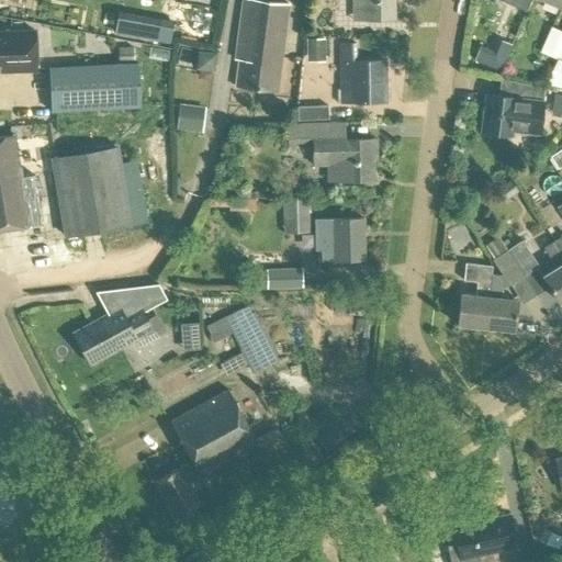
[(290,7),(244,0),(236,62),(240,62),(237,88),(271,92),(272,86),(280,86),(290,7)]
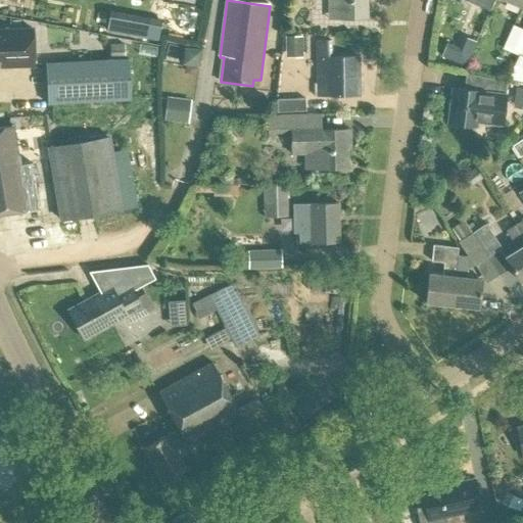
[(367,16),(366,0),(327,0),(328,17),(367,16)]
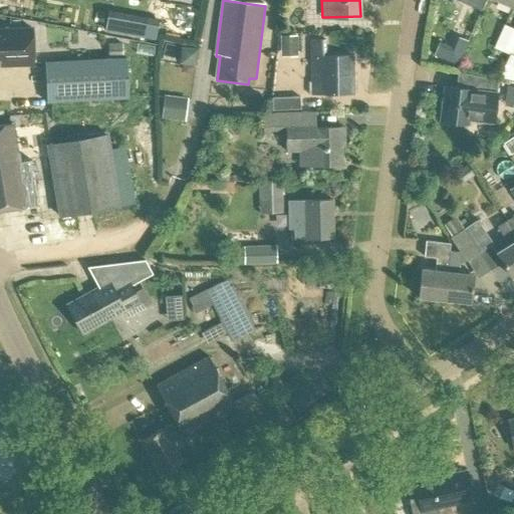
[(493,46),(511,53),(513,46),(513,28),(503,24),(493,46)]
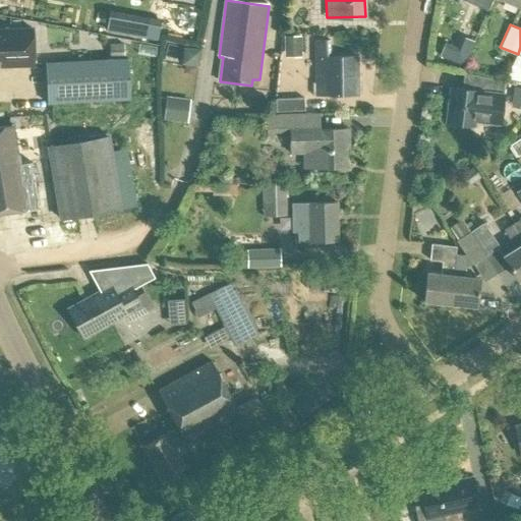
[(0,66),(17,66),(33,65),(31,30),(16,30),(0,31),(0,66)]
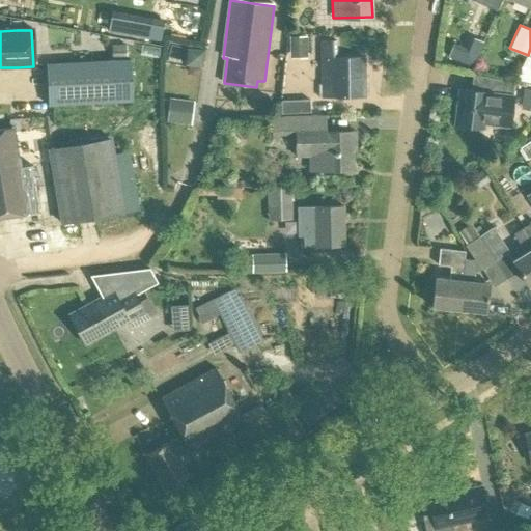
[(307,57),(307,35),(288,35),(288,57),(307,57)]
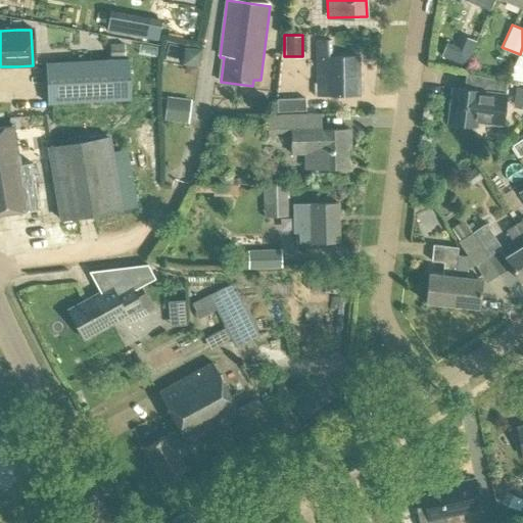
[(331,56),(330,40),(316,40),(316,94),(359,94),(358,56),(331,56)]
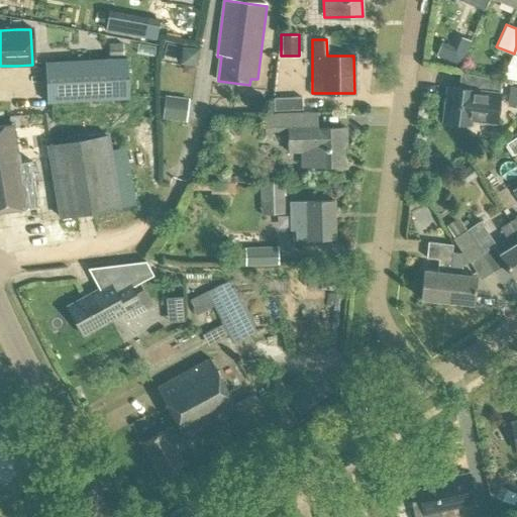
[(460,65),(466,53),(452,46),(441,42),(435,55),(460,65)]
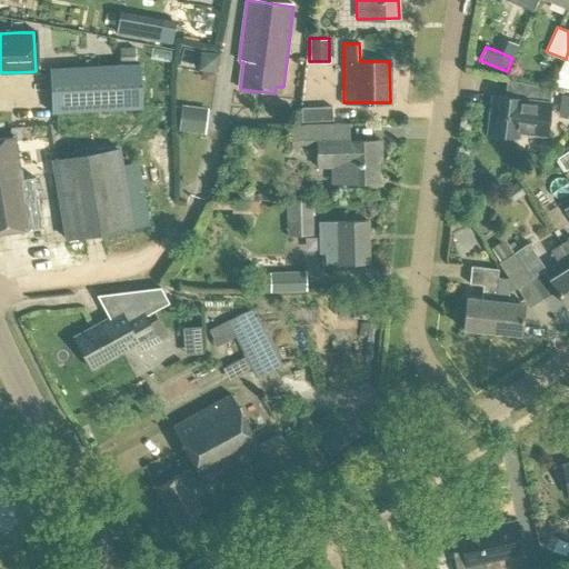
[(135,48),(119,49),(120,63),(136,62),(135,48)]
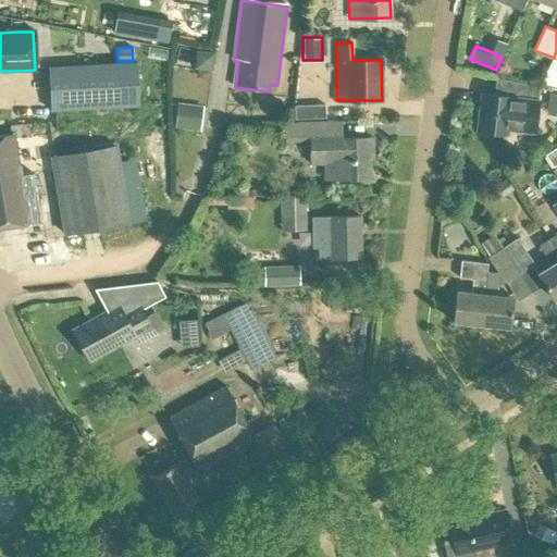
[(283,59),(280,85),(297,87),(299,60),(283,59)]
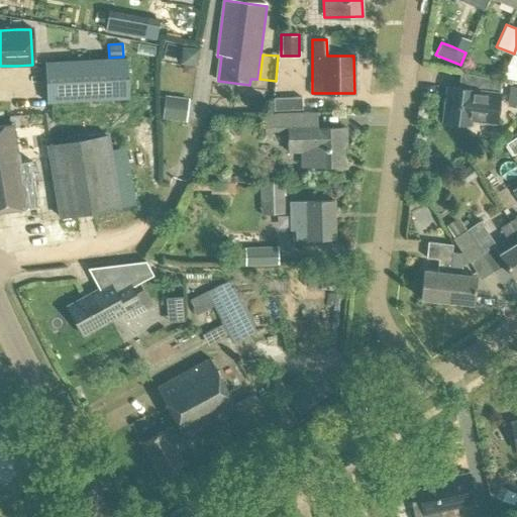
[(48,105),(129,101),(127,60),(45,64),(48,105)]
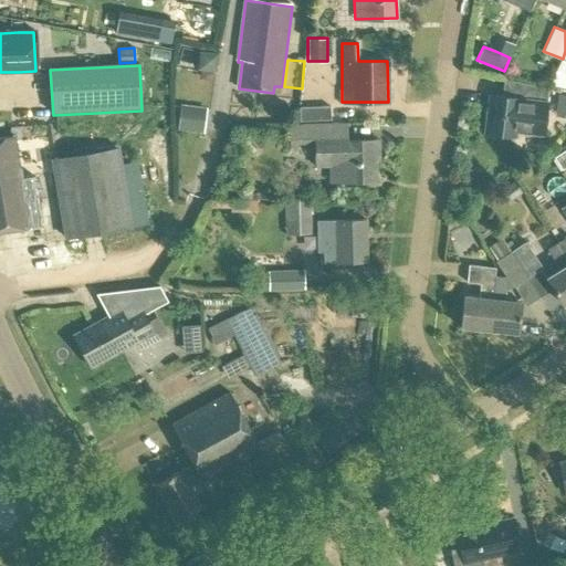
[(551,83),(565,88),(565,75),(555,71),(551,83)]
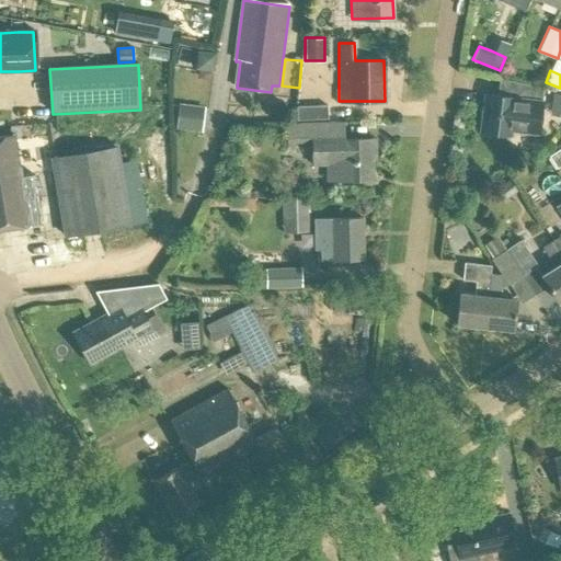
[(536,134),(539,110),(542,87),(499,77),(496,95),(484,93),(480,130),(511,134),(511,130),(536,134)]
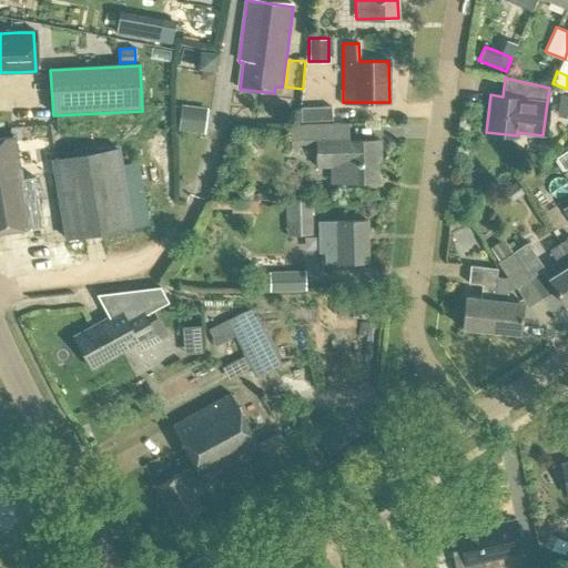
[(567,94),(560,94),(557,115),(567,115),(567,94)]
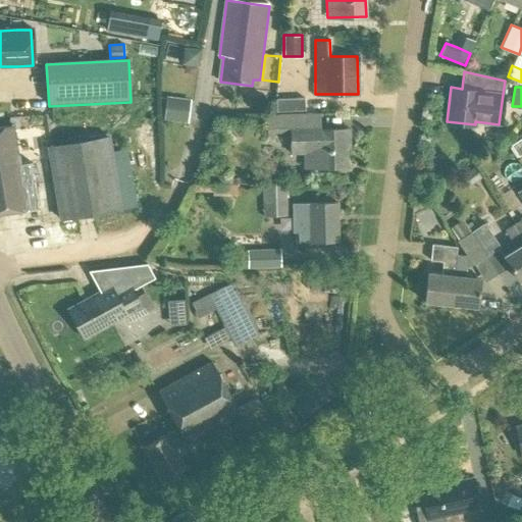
[(275,113),(301,112),(301,95),(275,96),(275,113)]
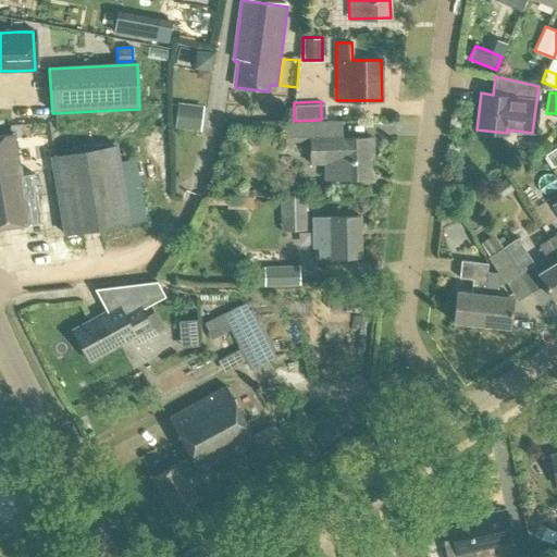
[(174,128),(199,131),(202,106),(176,102),(174,128)]
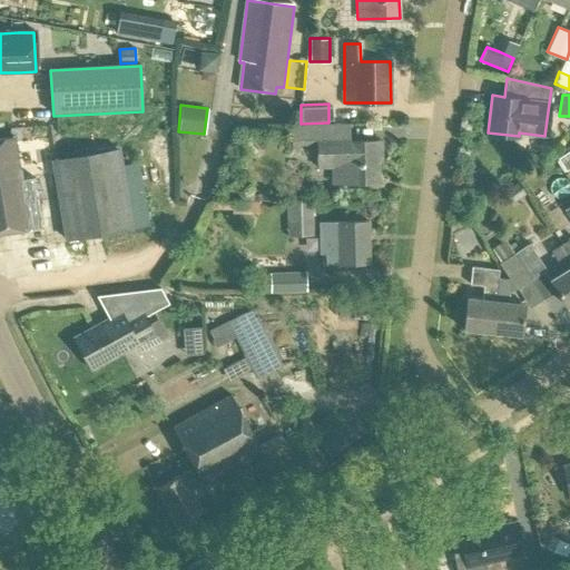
[(315,145),(316,169),(332,169),(333,179),(336,183),(336,186),(379,185),(376,143),(347,144),(347,139),(341,139),(340,126),(296,127),(296,147),(308,146),(307,145),(315,145)]
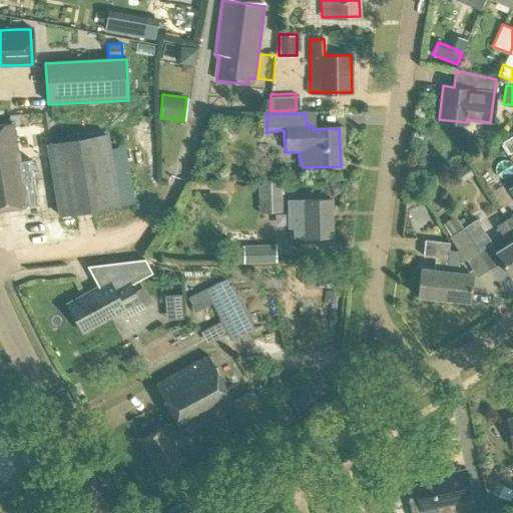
[(89,116),(86,127),(103,131),(106,120),(89,116)]
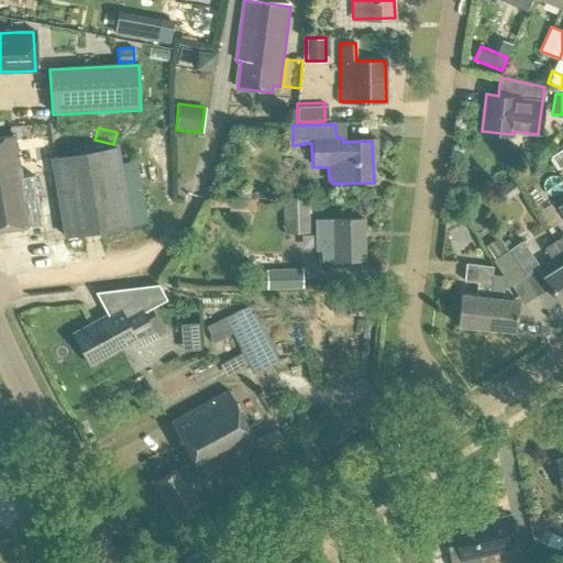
[(0,232),(34,227),(42,225),(34,176),(26,177),(23,178),(21,165),(19,165),(13,132),(0,134),(0,232)]
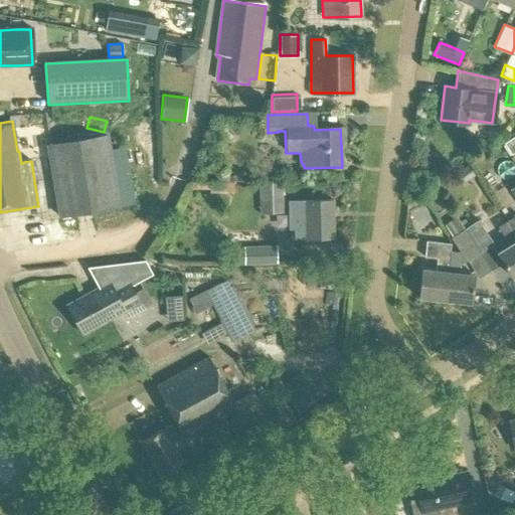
[(67,134),(64,121),(49,124),(52,137),(67,134)]
